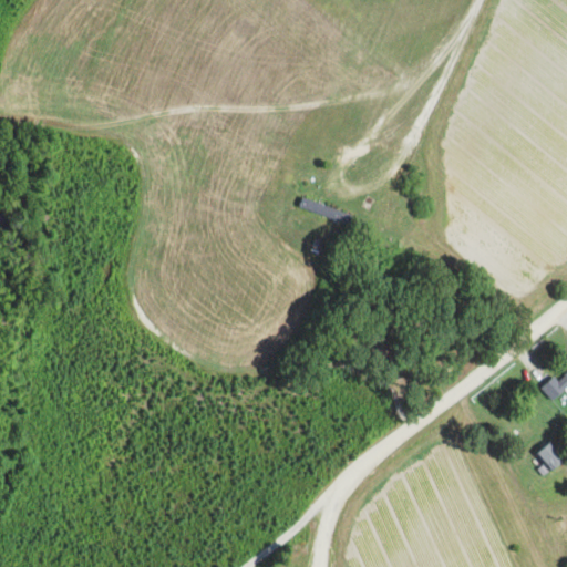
[(301,194),(298,205),(344,223),(348,213),(301,194)]
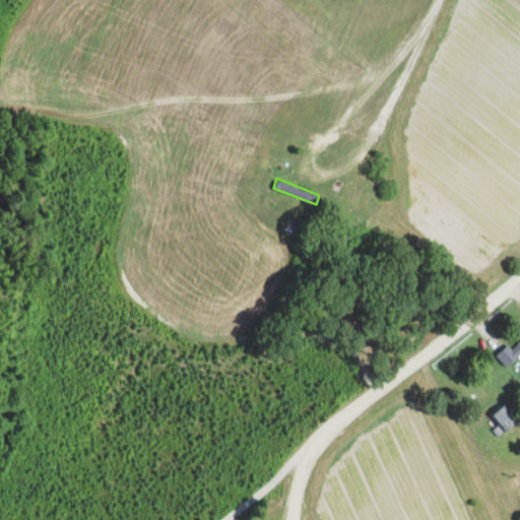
[(288,217),(285,224),(293,228),(296,221),(288,217)]
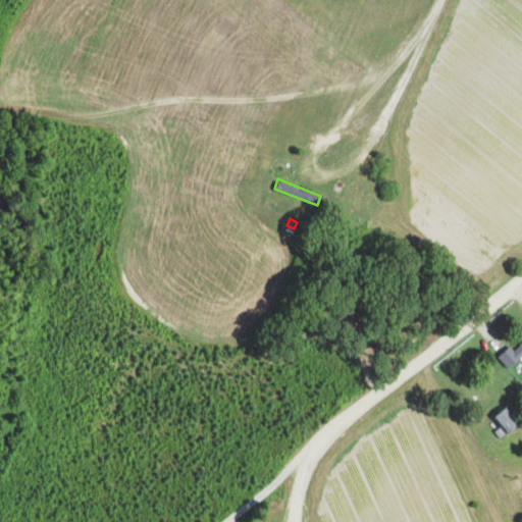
[(497,357),(509,369),(521,357),(521,343),(515,350),(510,345),(497,357)]
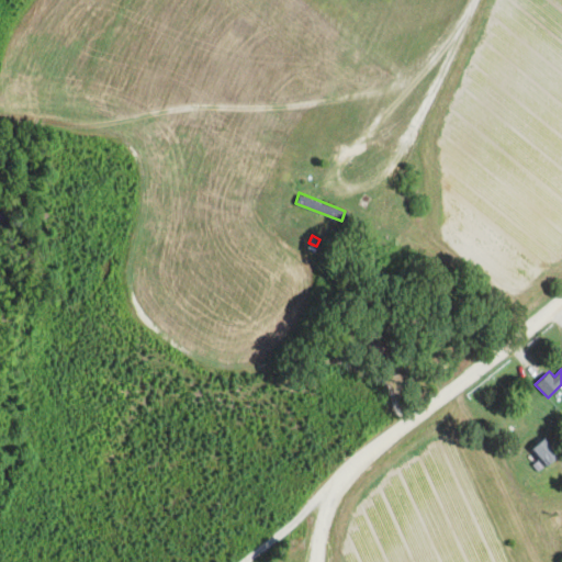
[(530,451),(546,438),(560,454),(546,469),(530,451)]
